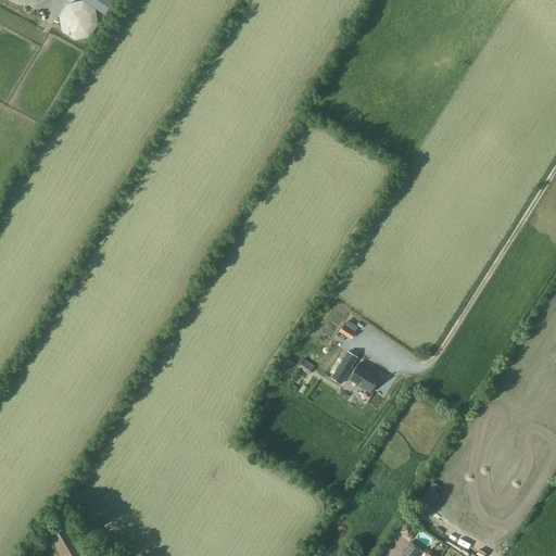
[(67,3),(59,16),(62,32),(75,40),(90,37),(99,26),(96,9),(84,0),(67,3)]
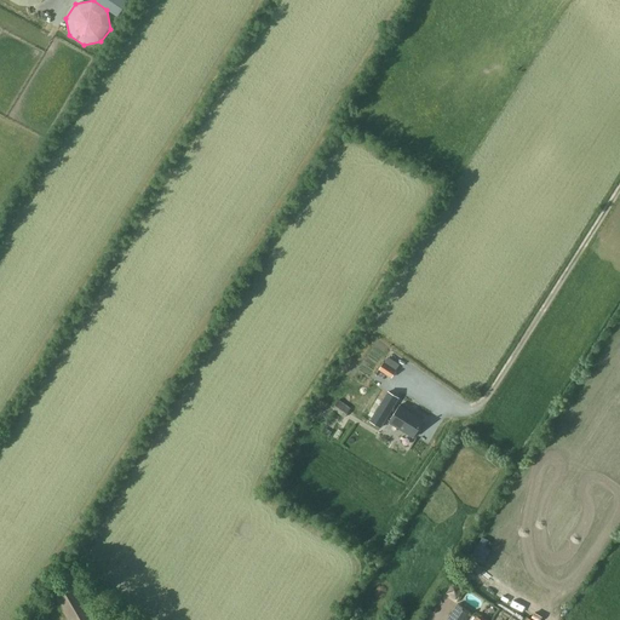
[(392,378),(396,371),(388,363),(392,355),(395,352),(391,350),(384,363),(380,368),(392,378)]
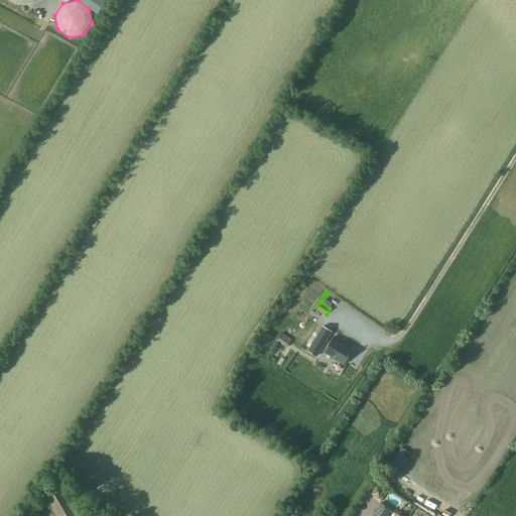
[(323,327),(308,350),(316,354),(331,332),(323,327)]
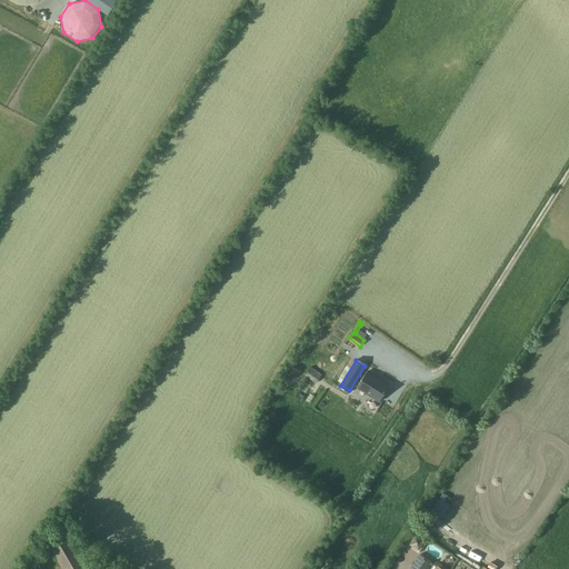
[(316,382),(322,375),(311,367),(306,375),(316,382)]
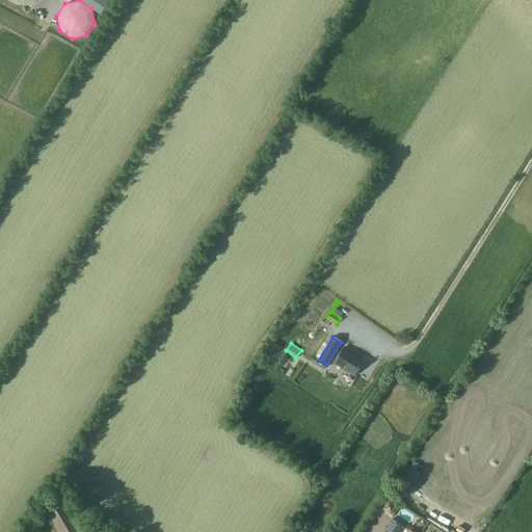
[(341,346),(333,358),(347,368),(355,355),(341,346)]
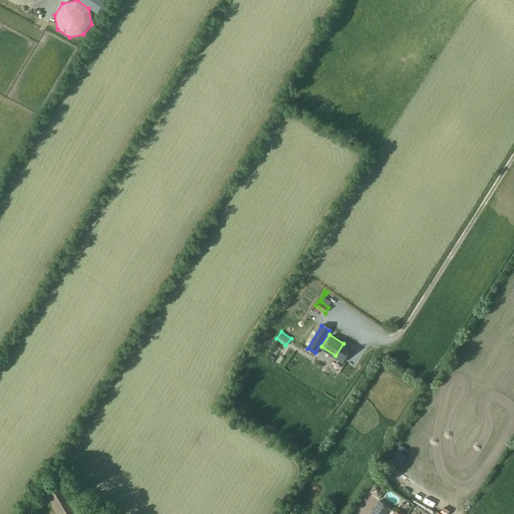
[(268,360),(277,348),(269,343),(261,354),(268,360)]
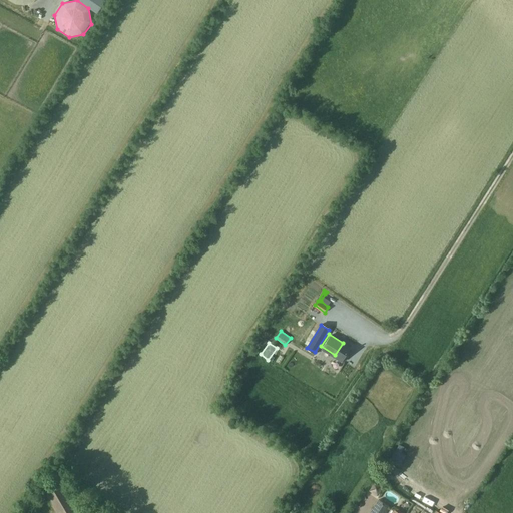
[(56,512),(77,512),(62,486),(46,495),(56,512)]
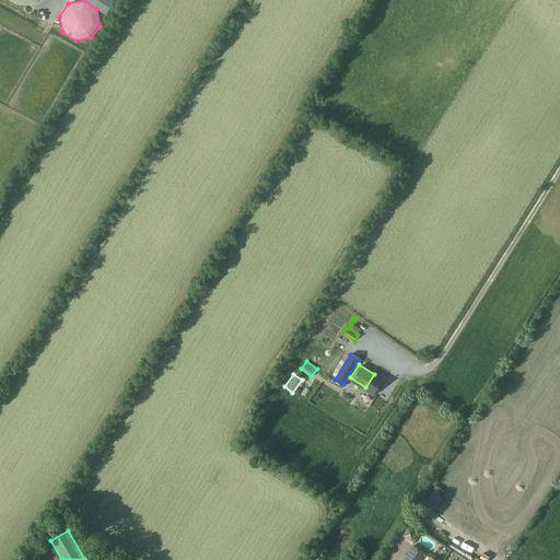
[(419,559),(423,552),(413,546),(404,559),(419,559)]
